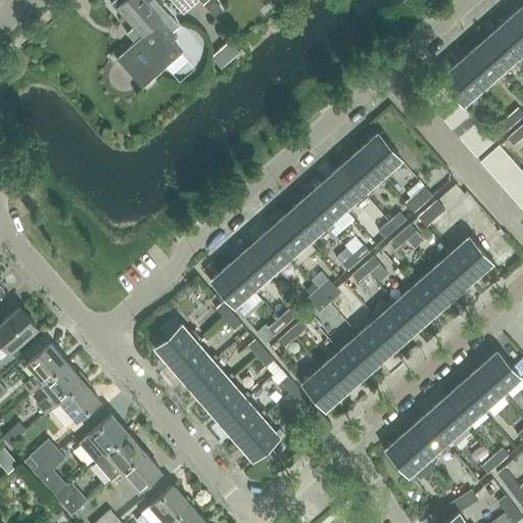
[(155,10),(147,1),(148,0),(112,0),(111,2),(133,26),(130,29),(129,35),(135,41),(116,57),(142,86),(182,51),(172,40),(177,35),(174,31),(177,29),(158,8),(155,10)]
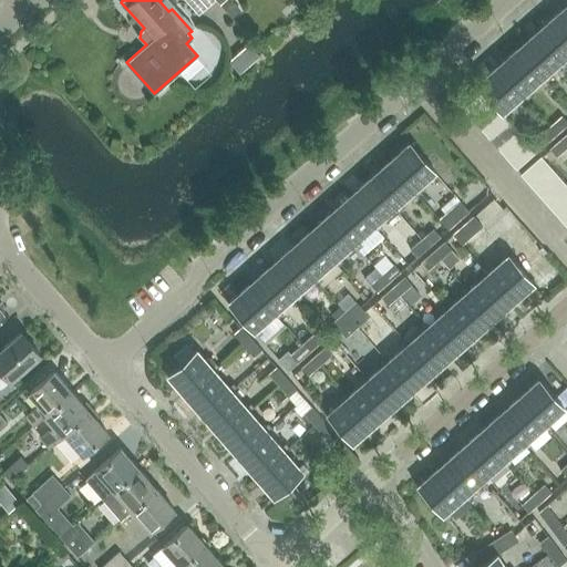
[(232,0),(226,0),(222,4),(232,16),(239,9),(232,0)]
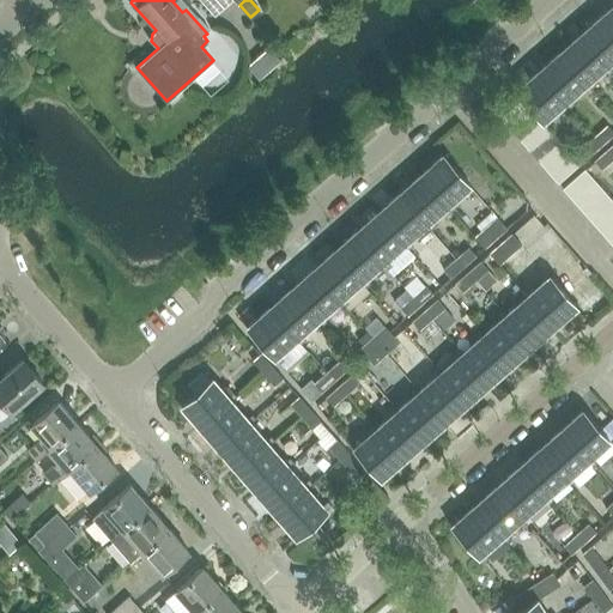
[(612,24),(605,16),(583,35),(607,62),(612,56),(612,24)]
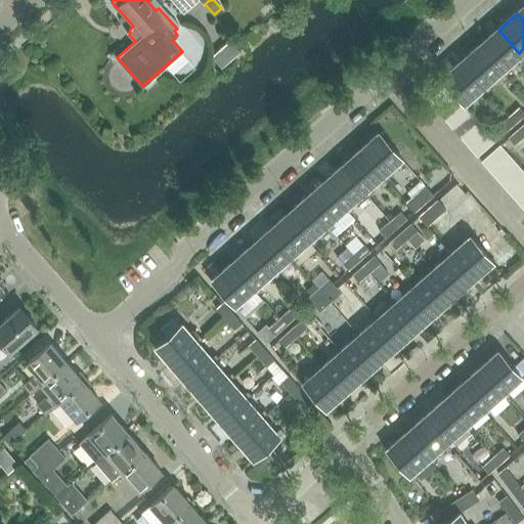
[(498,30),(480,46),(500,70),(519,53),(498,30)]
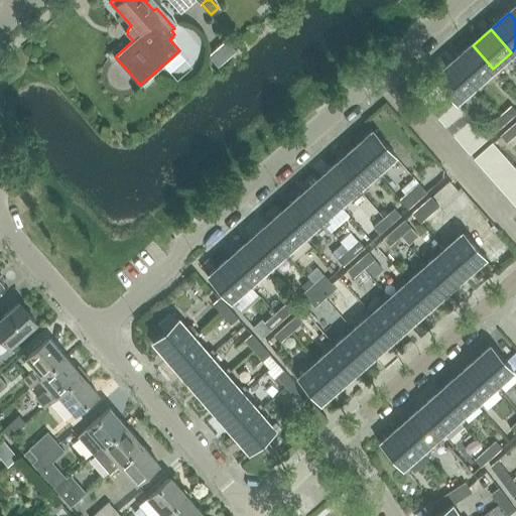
[(226,42),(209,57),(218,69),(236,53),(226,42)]
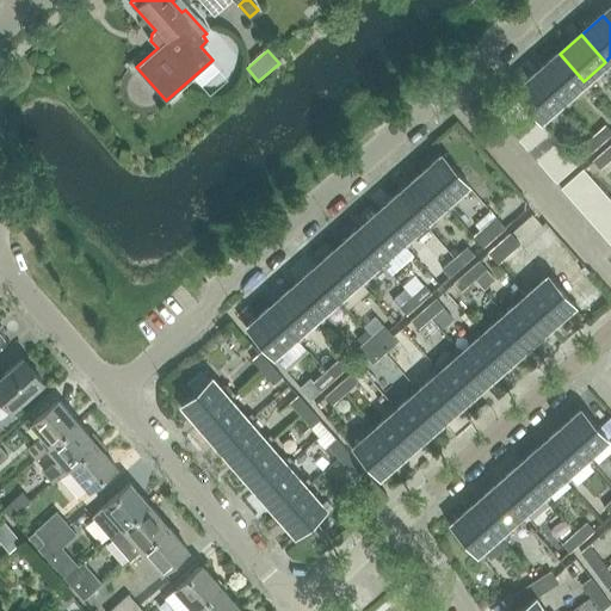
[(560,54),(538,73),(562,99),(584,81),(560,54)]
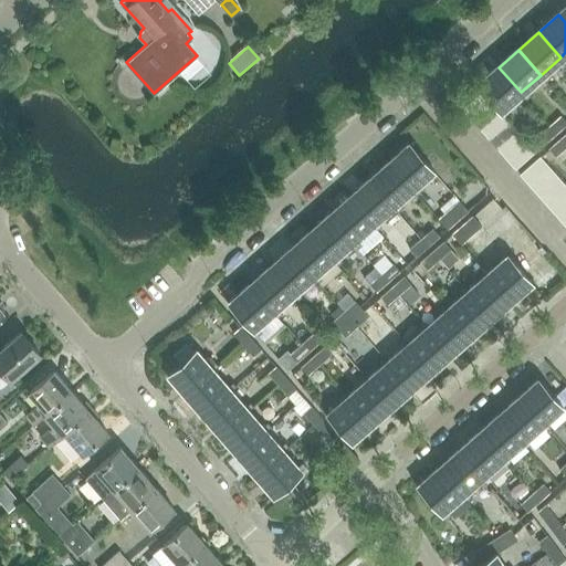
[(483,92),(492,103),(500,112),(521,92),(499,67),(479,85),(483,92)]
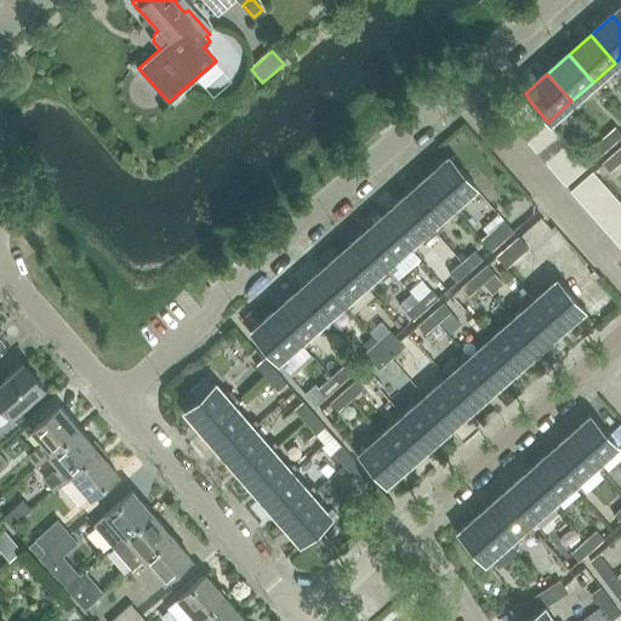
[(507,120),(518,132),(540,113),(530,101),(507,120)]
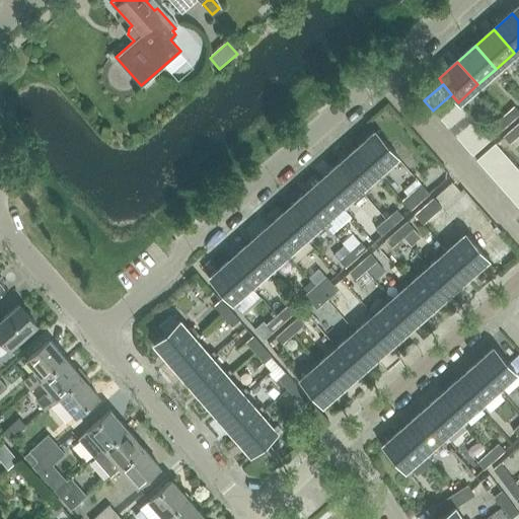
[(433,110),(440,119),(459,102),(458,102),(451,94),(433,110)]
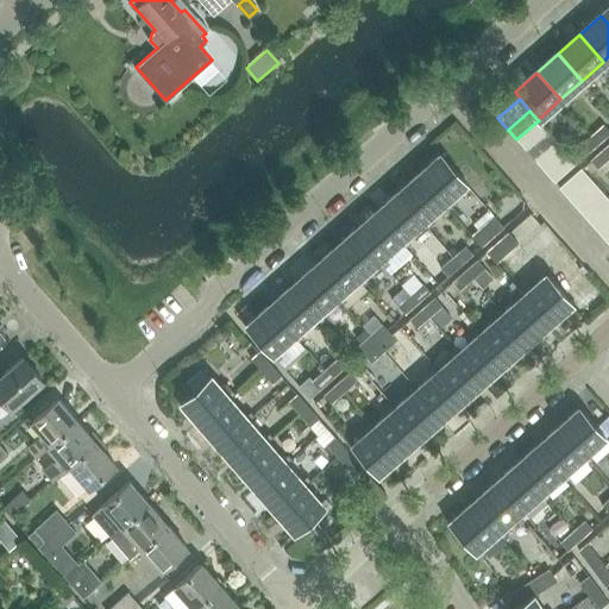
[(516,139),(526,150),(547,131),(539,120),(516,139)]
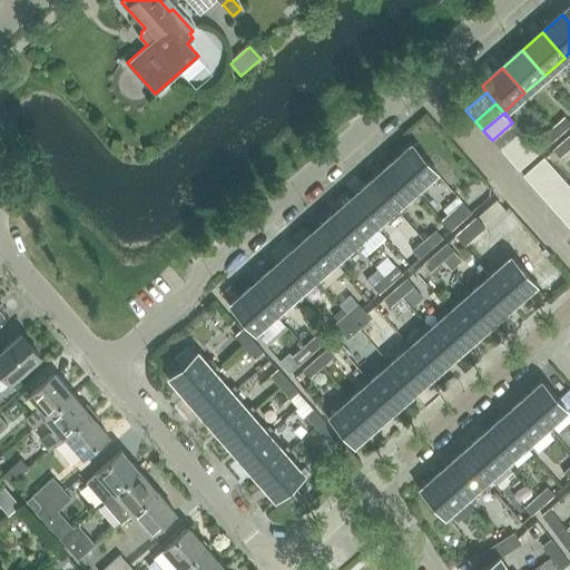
[(569,123),(563,116),(552,126),(560,134),(569,125),(569,123)]
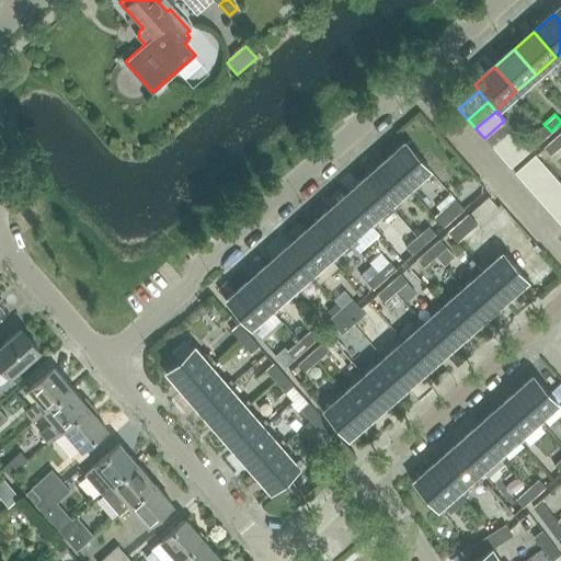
[(484,138),(493,148),(513,130),(504,121),(484,138)]
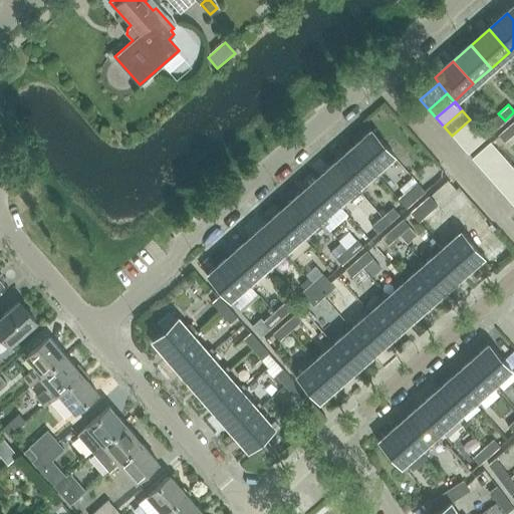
[(470,119),(476,126),(483,120),(477,113),(470,119)]
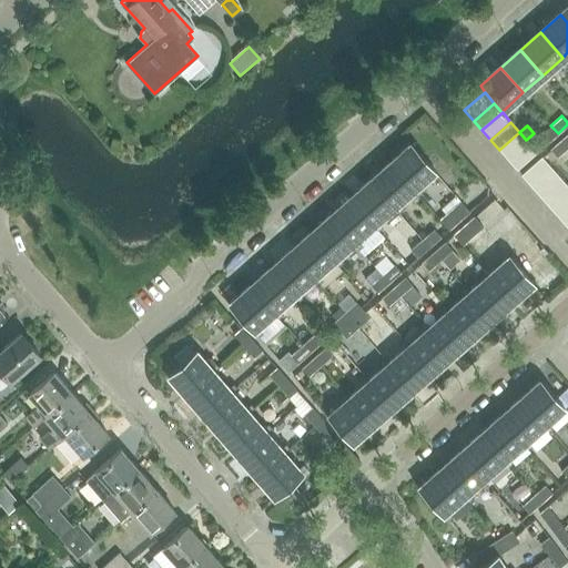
[(558,133),(550,125),(538,135),(546,144),(558,133)]
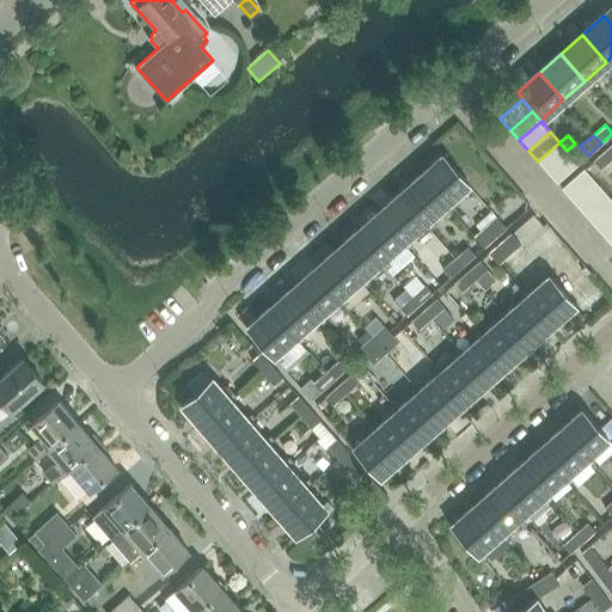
[(538,161),(546,172),(568,153),(567,151),(560,142),(538,161)]
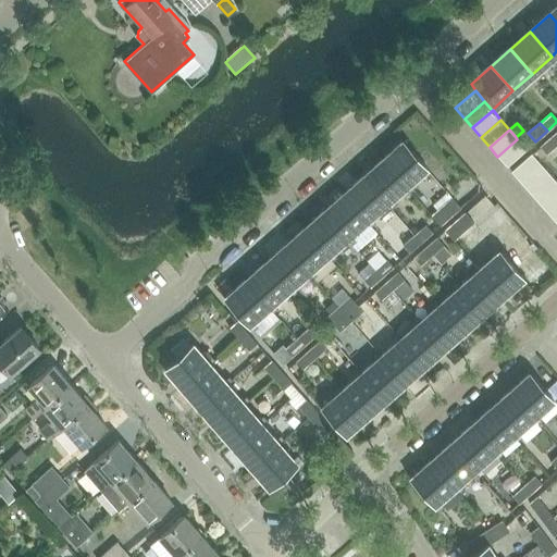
[(556,144),(551,137),(540,146),(546,155),(556,144)]
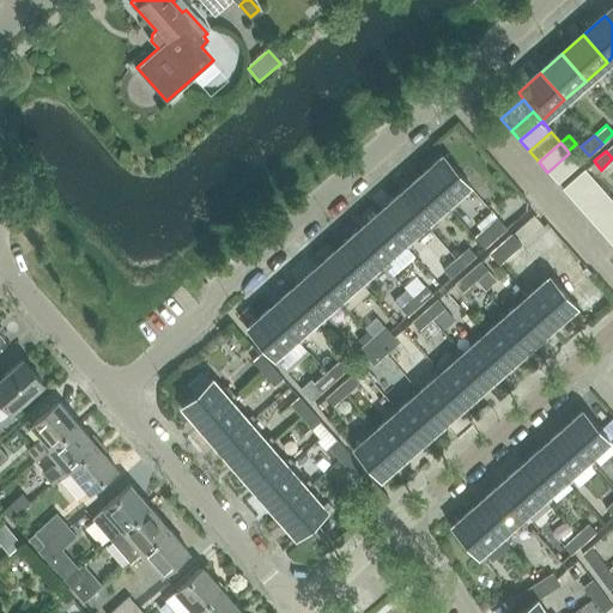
[(569,153),(547,173),(557,183),(578,164),(569,153)]
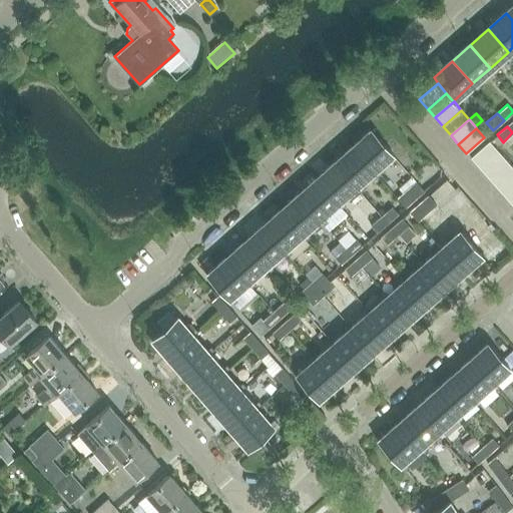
[(371,131),(353,148),(373,171),(392,155),(371,131)]
